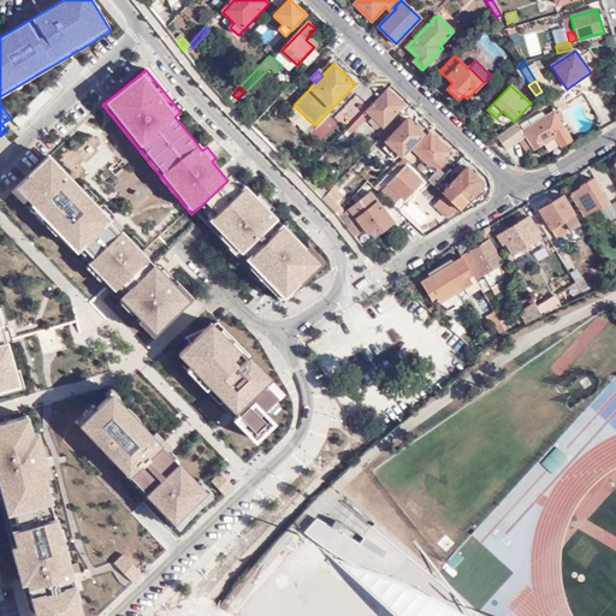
[(404,106),(388,89),(367,111),(384,128),(404,106)]
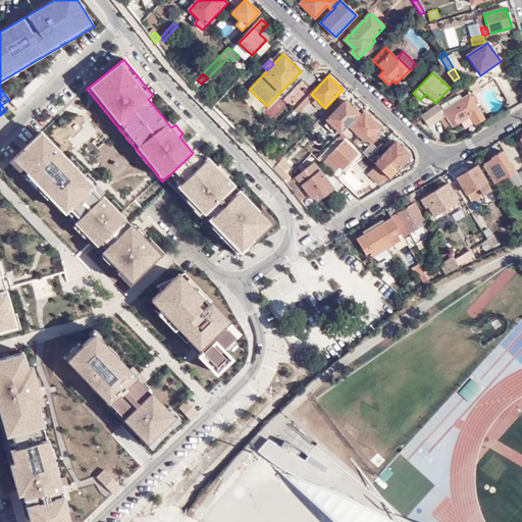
[(464,75),(459,77),(465,87),(469,85),(464,75)]
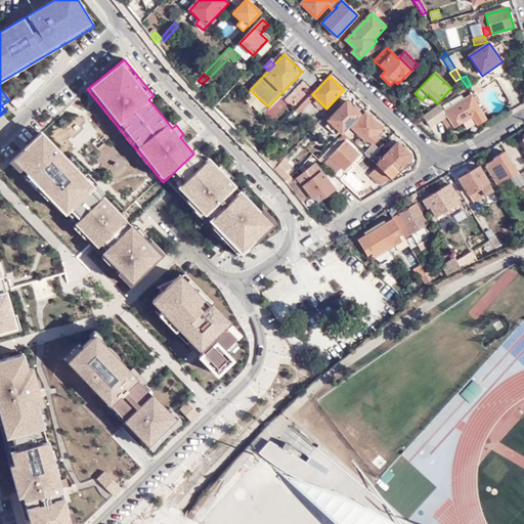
[(295,107),(312,88),(302,79),(285,99),(295,107)]
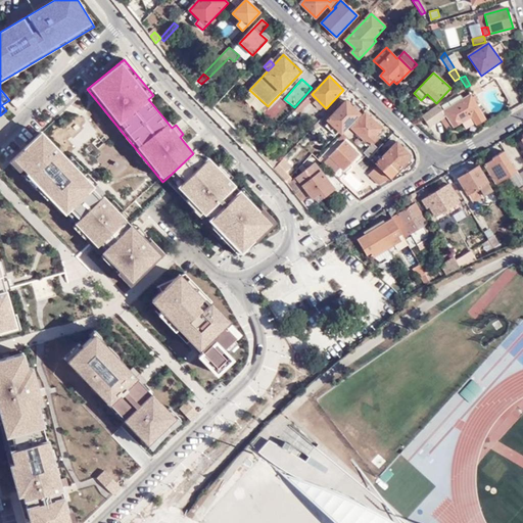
[(192,86),(197,91),(199,93),(204,87),(201,84),(197,81),(192,86)]
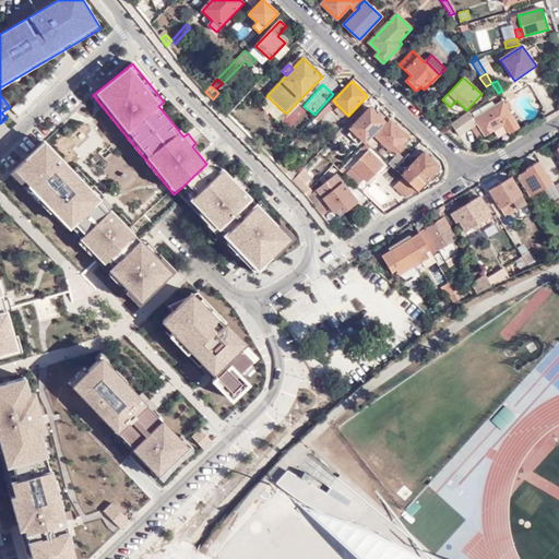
[(473,118),(470,113),(452,123),(459,135),(465,132),(472,129),(474,133),(478,139),(484,135),(484,137),(492,132),(503,126),(508,132),(509,134),(519,128),(502,102),(495,106),(483,113),(473,118)]
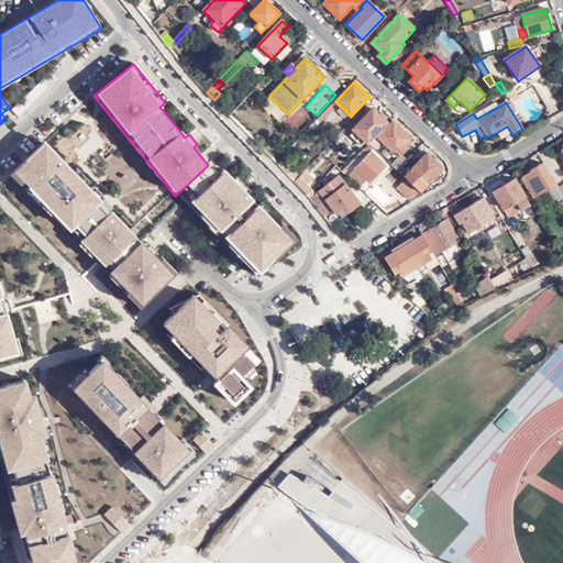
[(484,109),(486,113),(498,107),(496,102),(484,109)]
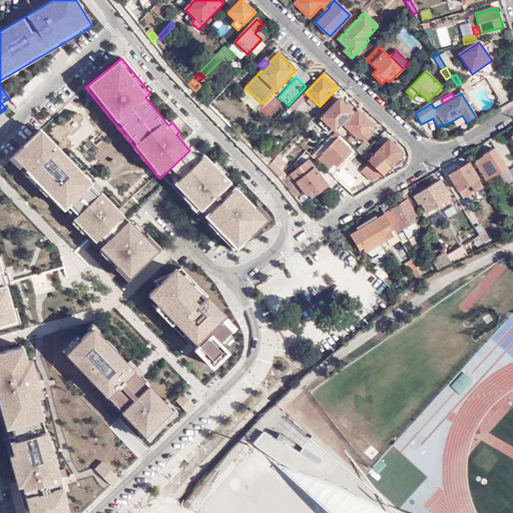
[(305,100),(301,96),(290,108),(294,112),(305,100)]
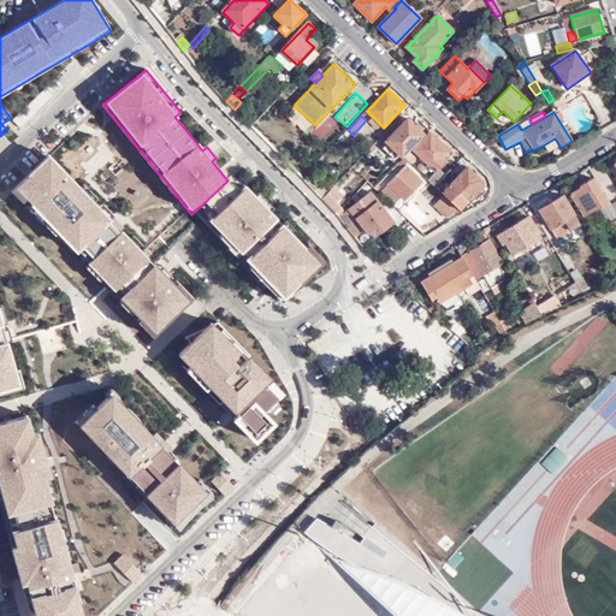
[(390,144),(401,155),(403,158),(425,135),(409,119),(386,142),(390,144)]
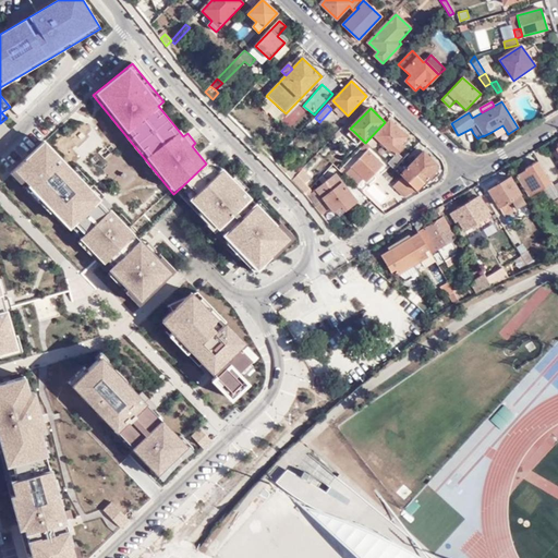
[(393,169),(402,161),(397,155),(403,148),(400,145),(408,137),(390,121),(375,137),(387,149),(386,152),(393,158),(388,164),(393,169)]
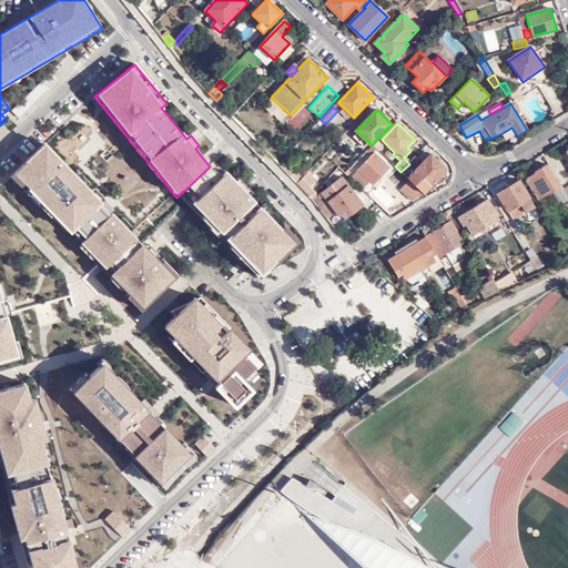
[(505,141),(516,134),(511,128),(500,134),(505,141)]
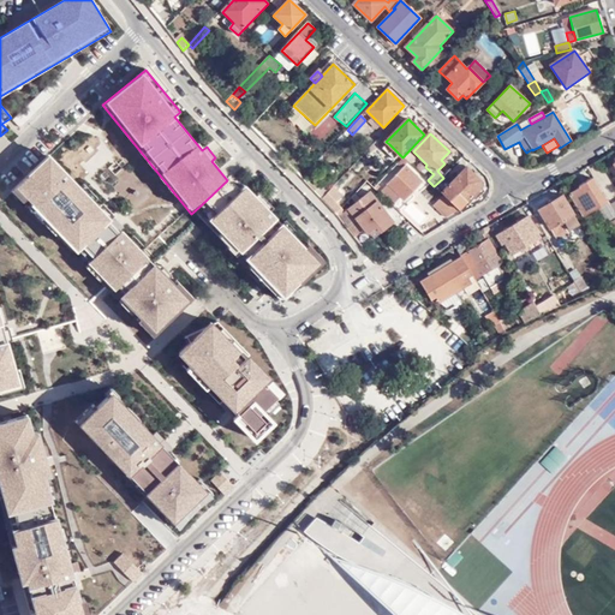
[(396,160),(400,155),(389,144),(384,149),(396,160)]
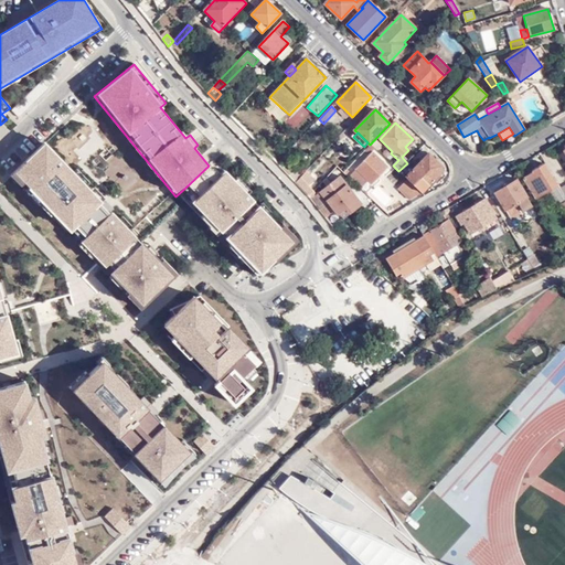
[(73,171),(45,142),(11,177),(24,191),(29,187),(32,190),(30,192),(55,219),(56,216),(73,233),(76,230),(102,203),(107,199),(95,187),(91,190),(85,183),(89,180),(77,167),(73,171)]
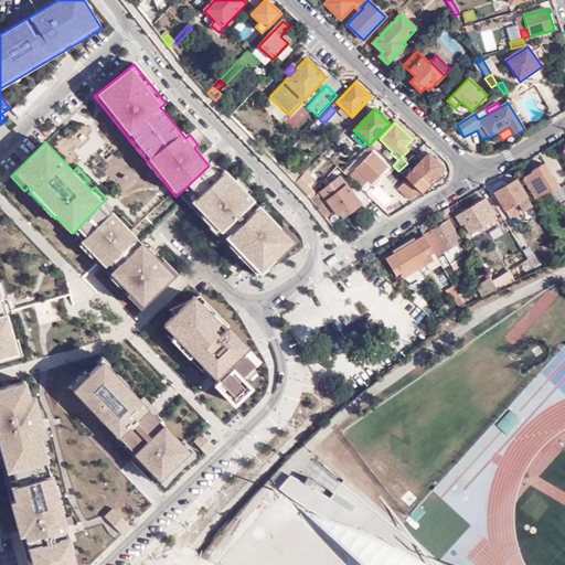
[(375,149),(371,145),(365,151),(369,155),(375,149)]
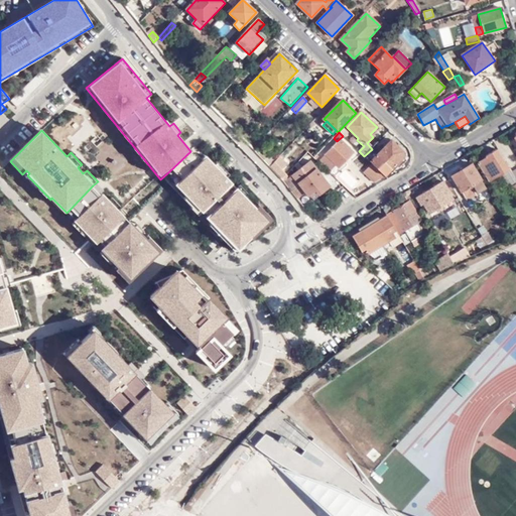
[(353,153),(340,140),(319,160),(331,171),(337,165),(339,167),(353,153)]
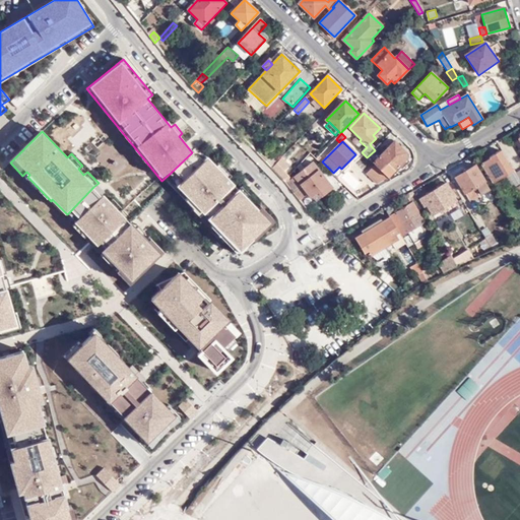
[(394,142),(387,149),(373,164),(387,177),(405,158),(406,154),(394,142)]
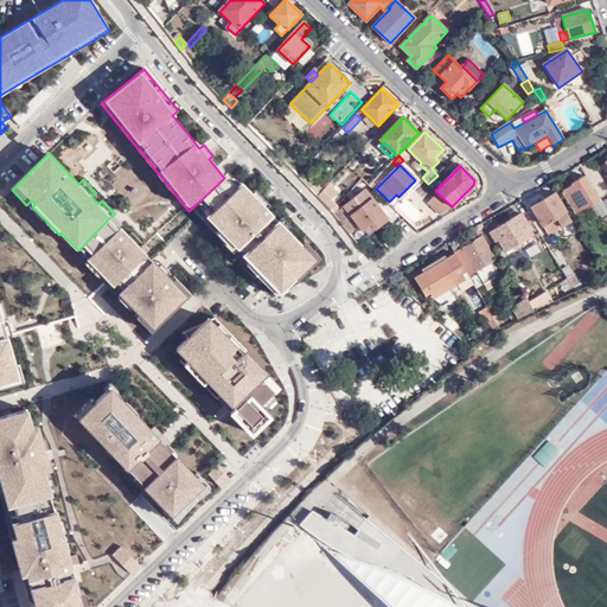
[(452,174),(445,168),(438,176),(428,184),(435,191),(452,174)]
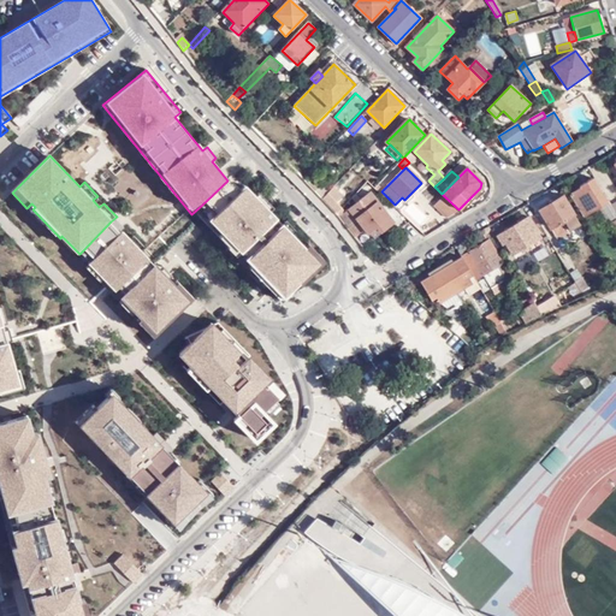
[(315,191),(321,187),(313,178),(308,184),(313,189),(315,191)]
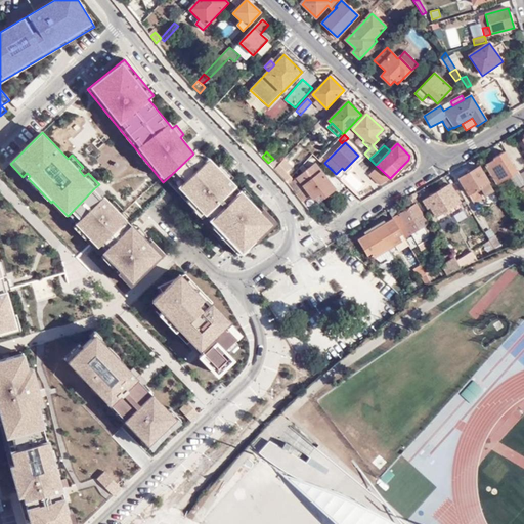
[(517,172),(504,151),(491,159),(492,160),(483,165),(495,185),(517,172)]
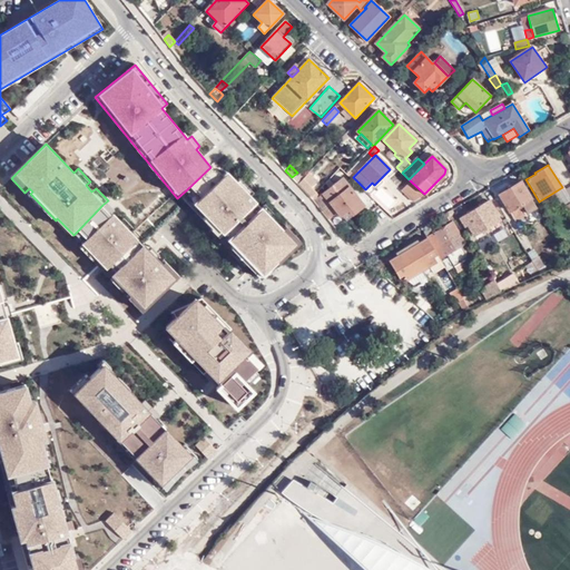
[(222,177),(210,167),(187,189),(199,202),(195,205),(226,239),(231,236),(235,241),(232,244),(265,281),(303,242),(286,225),(282,229),(269,217),(275,213),(265,203),(261,207),(249,195),(254,190),(242,178),(237,182),(227,173),(222,177)]
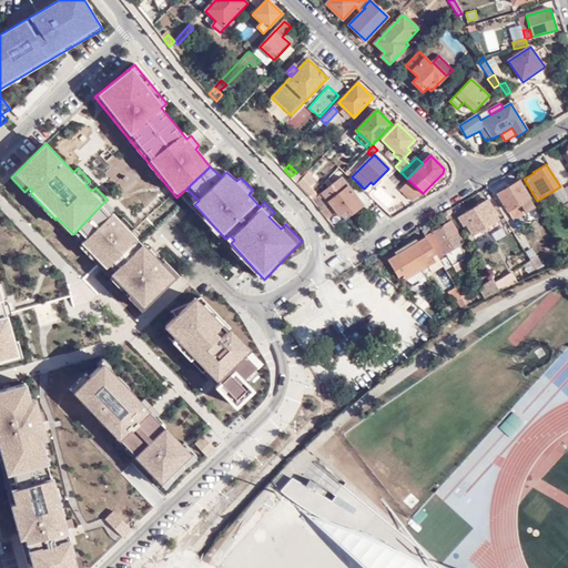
[(297,183),(303,178),(296,172),(291,176),(297,183)]
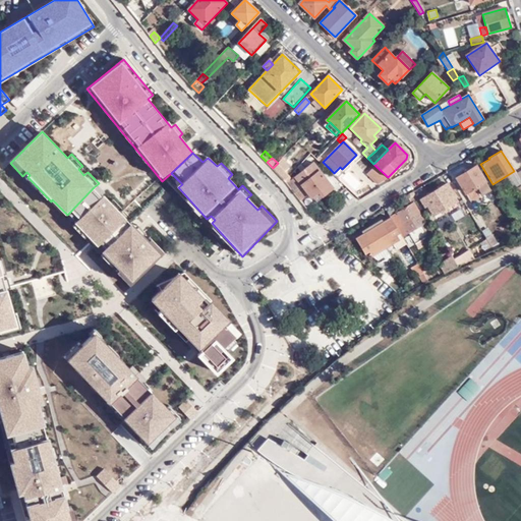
[(283,166),(280,162),(278,163),(273,168),(279,175),(285,181),(289,178),(281,168),(283,166)]
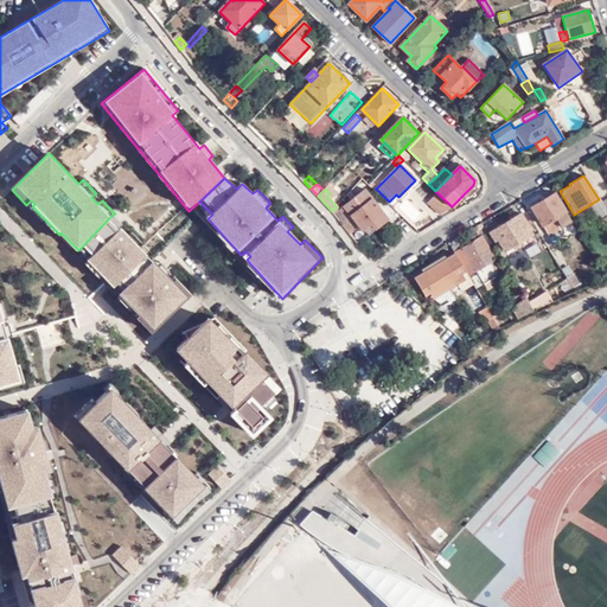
[(376,227),(388,217),(365,189),(344,205),(339,210),(337,208),(332,211),(340,221),(342,222),(350,231),(359,224),(363,230),(372,223),(376,227)]
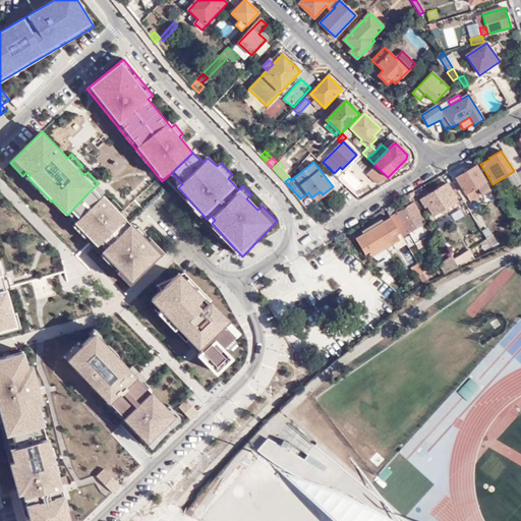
[(378,184),(388,177),(373,164),(371,167),(372,169),(367,175),(378,184)]
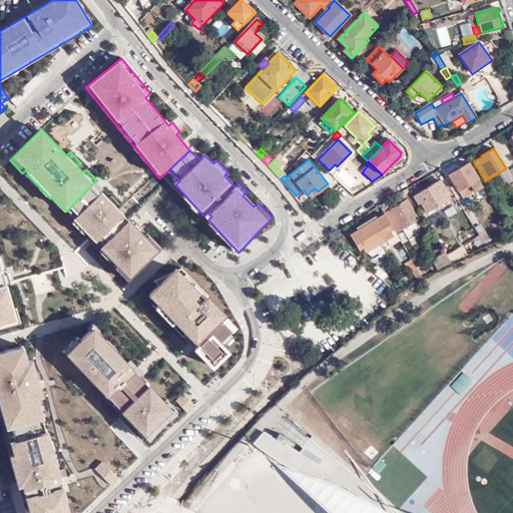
[(449,174),(459,191),(469,185),(474,192),(484,187),(468,163),(449,174)]
